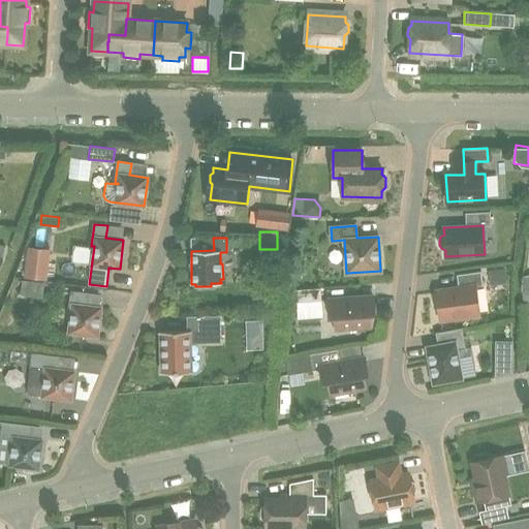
[(24,277),(47,280),(51,249),(28,246),(24,277)]
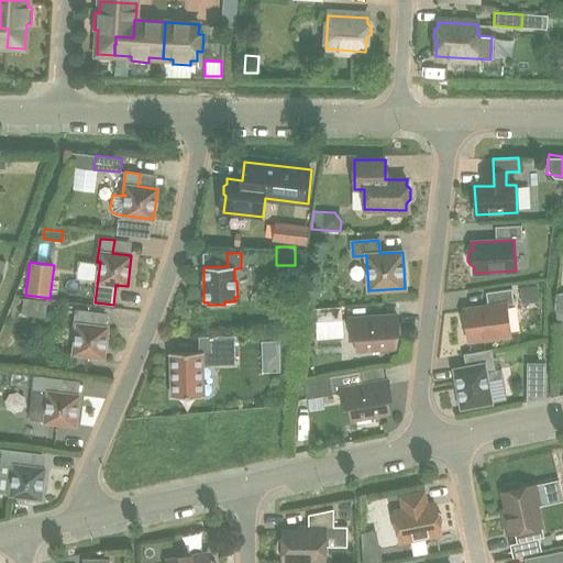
[(514,304),(511,288),(486,293),(488,307),(464,310),(468,340),(510,334),(506,305),(514,304)]
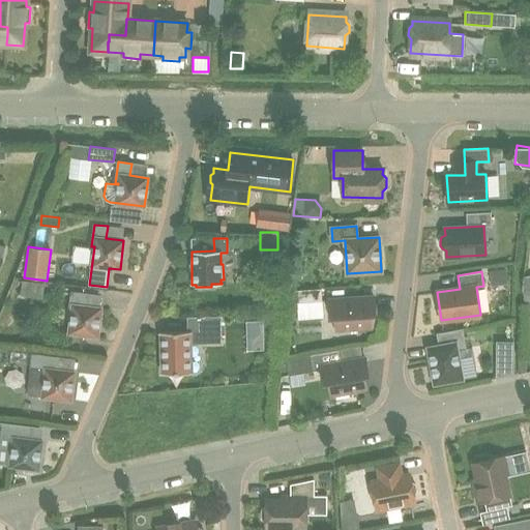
[(21,295),(42,297),(43,284),(22,281),(21,295)]
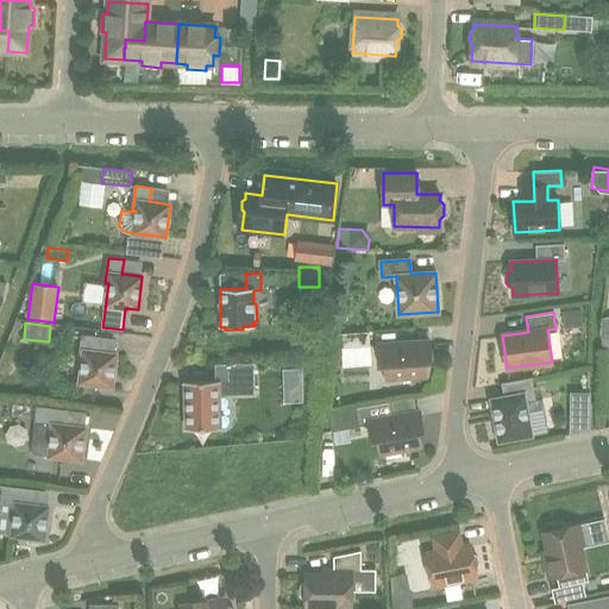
[(368,331),(338,334),(339,349),(370,346),(368,331)]
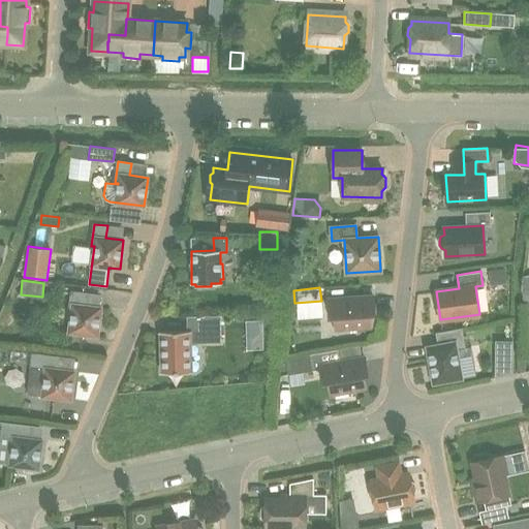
[(83,305),(85,292),(71,291),(68,313),(71,313),(69,333),(97,336),(101,308),(83,305)]
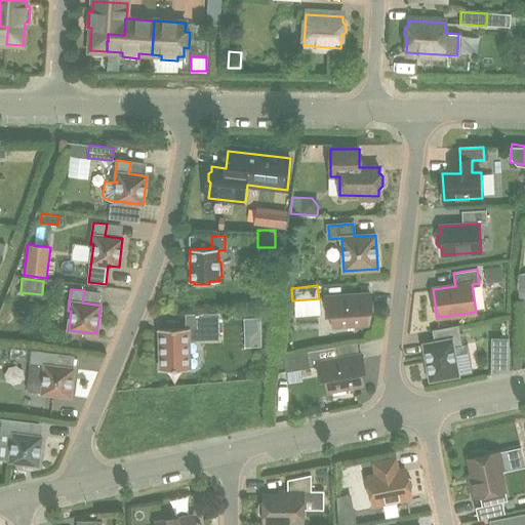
[(371,311),(370,294),(326,297),(327,314),(332,314),(333,326),(367,324),(366,311),(371,311)]
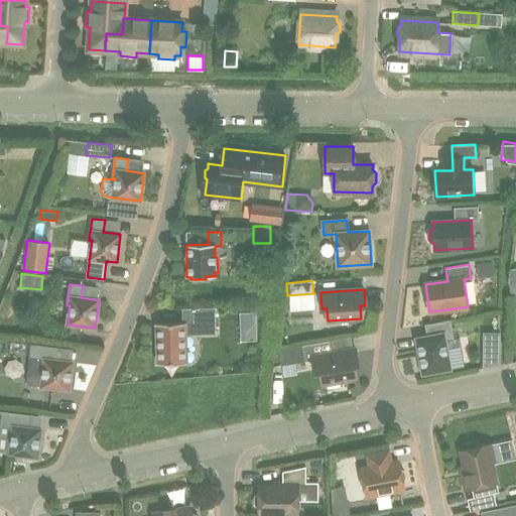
[(156,323),(156,364),(160,363),(185,363),(185,335),(217,334),(216,307),(182,308),(182,323),(160,323),(156,323)]
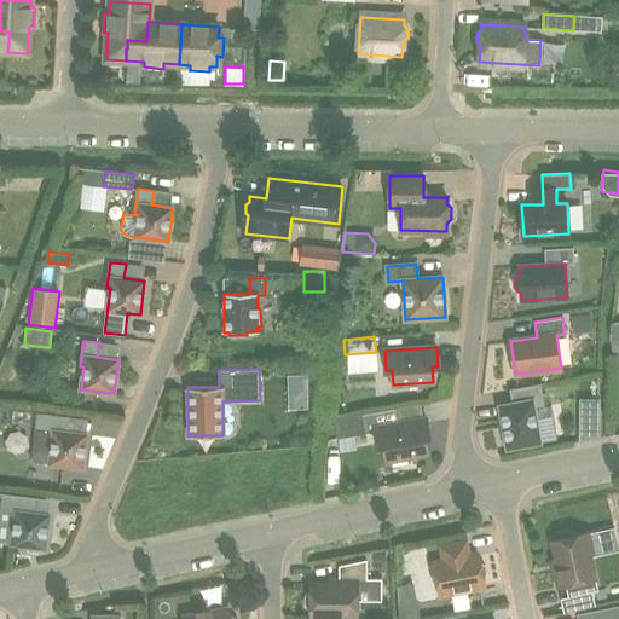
[(288,408),(307,408),(307,374),(288,374),(288,408)]
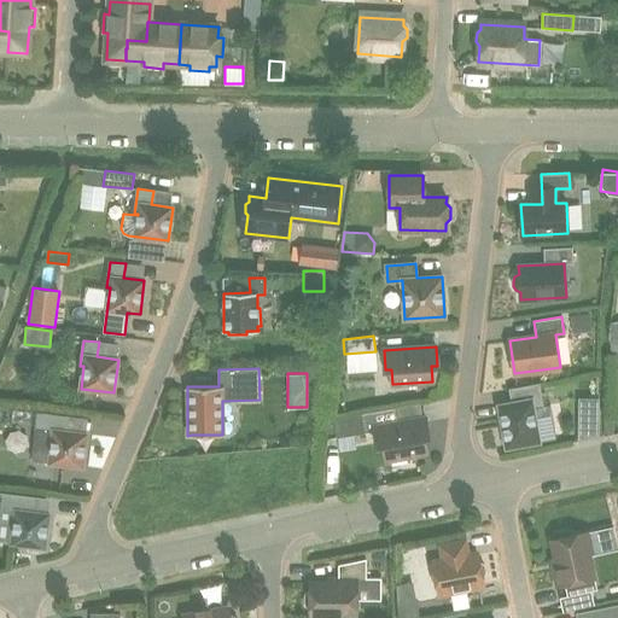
[(499,406),(506,448),(540,442),(535,418),(538,418),(543,409),(538,384),(509,390),(512,403),(499,406)]
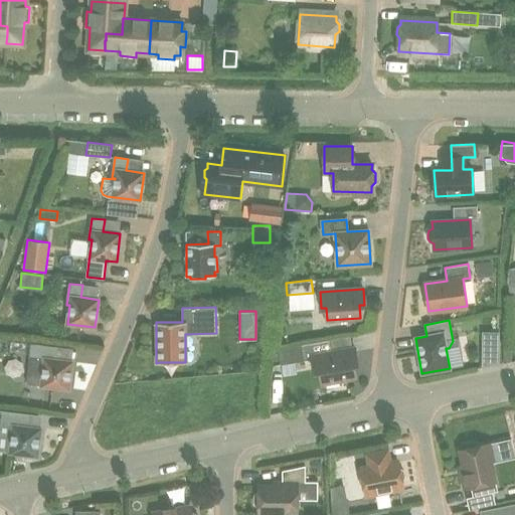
[(30,357),(27,383),(41,385),(41,386),(68,389),(72,361),(71,361),(54,359),(56,347),(31,344),(29,357),(30,357)]
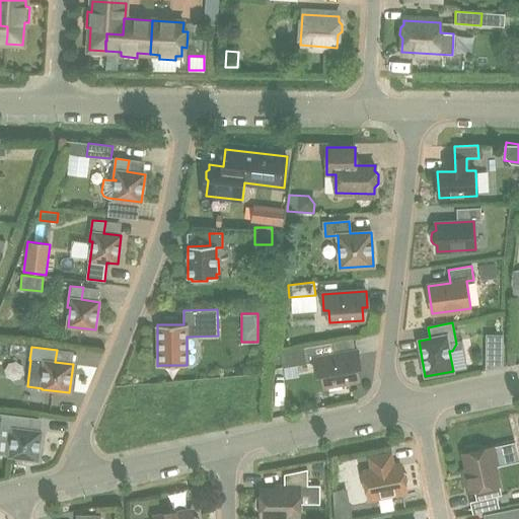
[(303,348),(280,352),(282,367),(306,363),(303,348)]
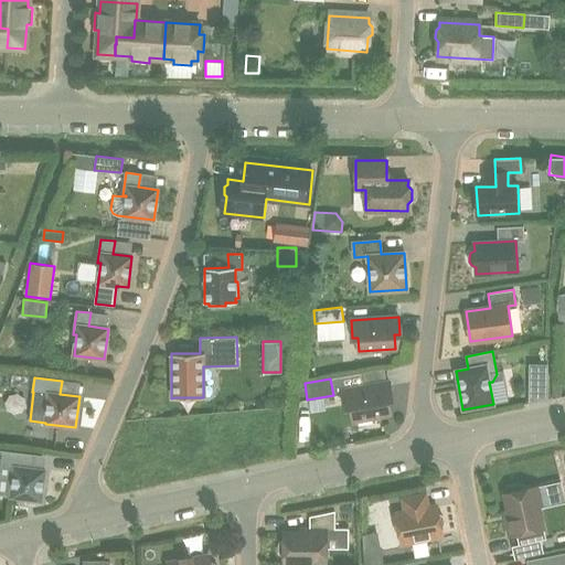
[(547,382),(528,381),(528,404),(547,400),(547,382)]
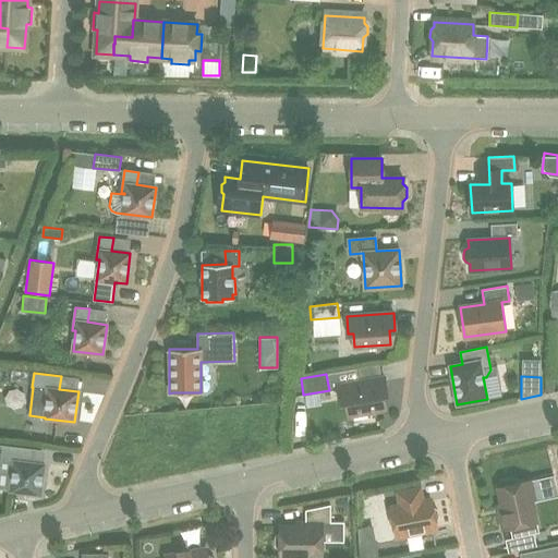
[(381,396),(387,395),(384,377),(338,386),(340,403),(347,402),(349,415),(384,409),(381,396)]
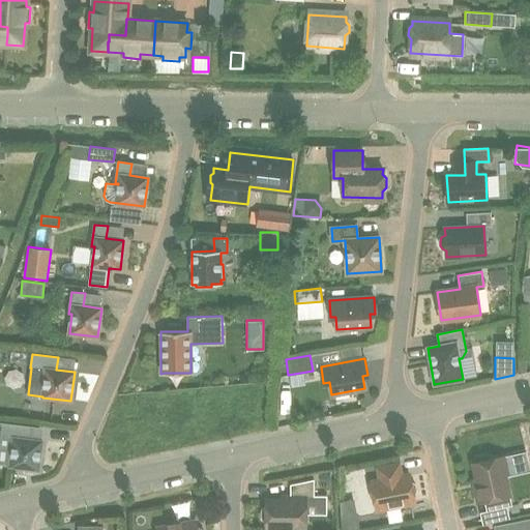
[(24,439),(26,427),(0,422),(0,437),(10,438),(9,446),(12,446),(9,466),(38,470),(42,441),(24,439)]
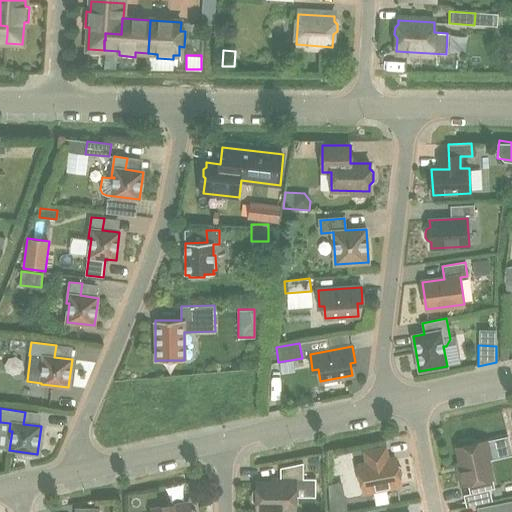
[(458,472),(461,486),(492,479),(484,442),(475,444),(470,441),(462,443),(458,448),(457,448),(462,471),(458,472)]
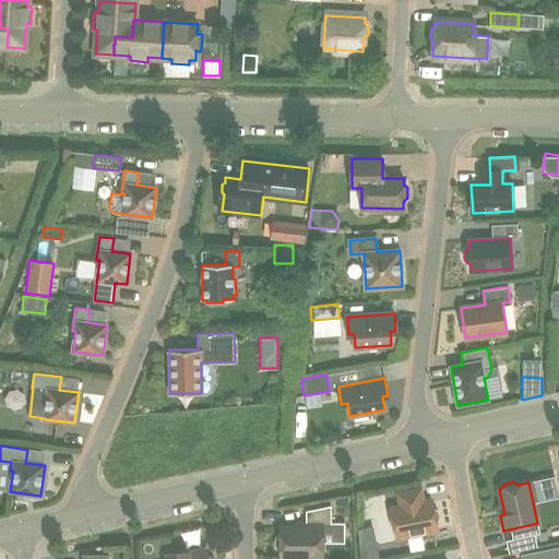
[(400,495),(403,507),(392,509),(393,515),(390,520),(391,527),(396,531),(397,536),(438,528),(437,523),(439,519),(438,510),(433,507),(432,501),(421,503),(419,490),(400,495)]
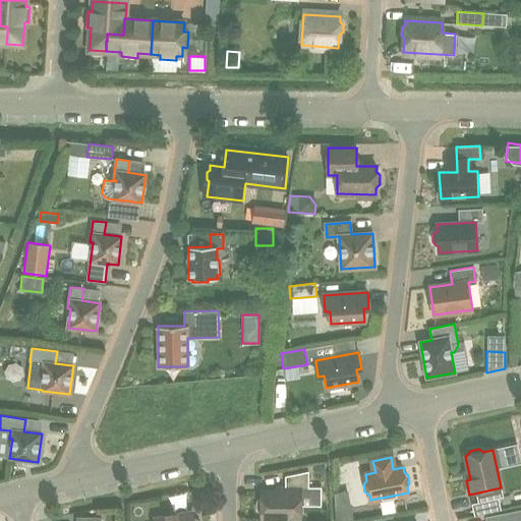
[(308,488),(308,471),(285,476),(285,491),(262,490),(262,497),(257,501),(257,510),(262,514),(262,519),(300,520),(300,488),(308,488)]
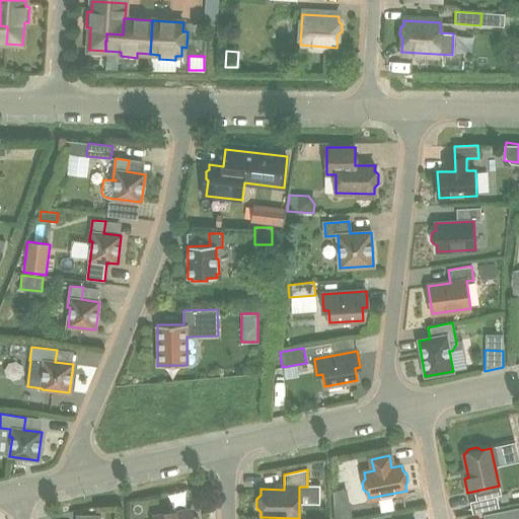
[(348,489),(332,490),(334,518),(347,518),(350,518),(348,489)]
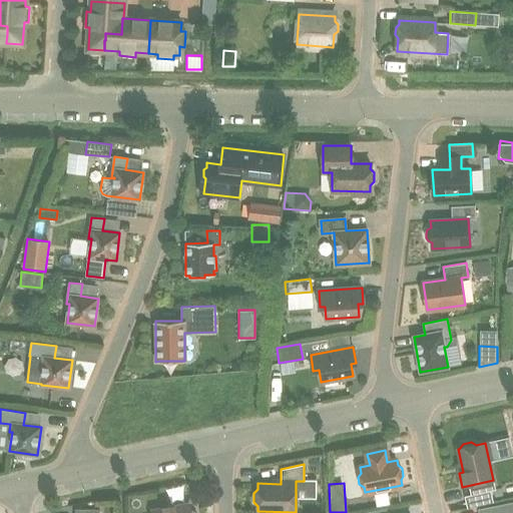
[(490,491),(465,497),(467,509),(493,503),(490,491)]
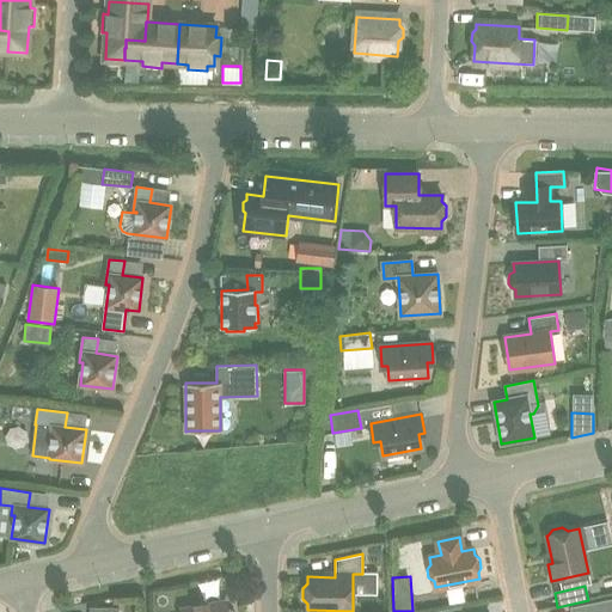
[(611,611),(611,599),(571,607),(571,611),(611,611)]
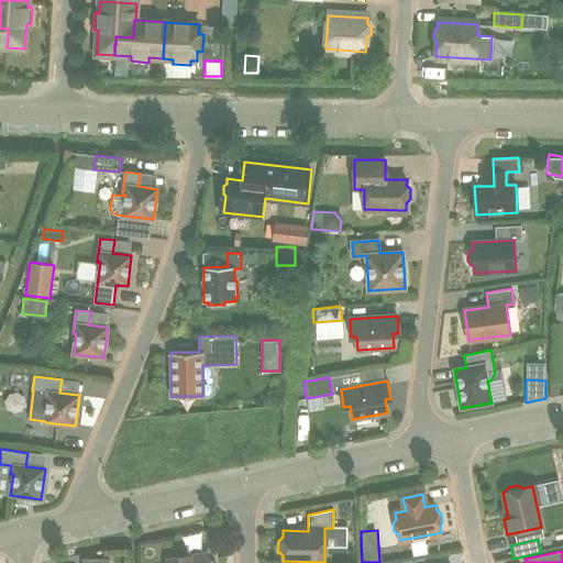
[(209,560),(208,553),(167,561),(167,562),(214,562),(213,562),(209,560)]
